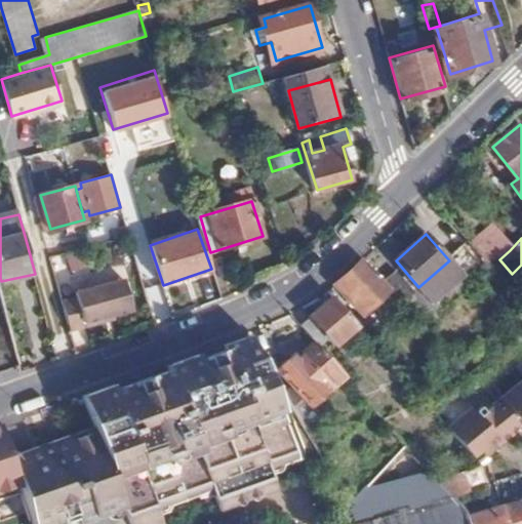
[(499,239),(480,256),(479,257),(488,269),(490,269),(499,259),(510,250),(499,239)]
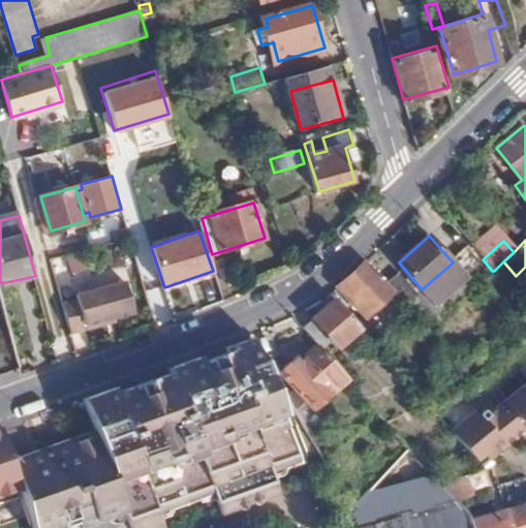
[(366,259),(338,286),(365,316),(394,292),(385,283),(366,259)]
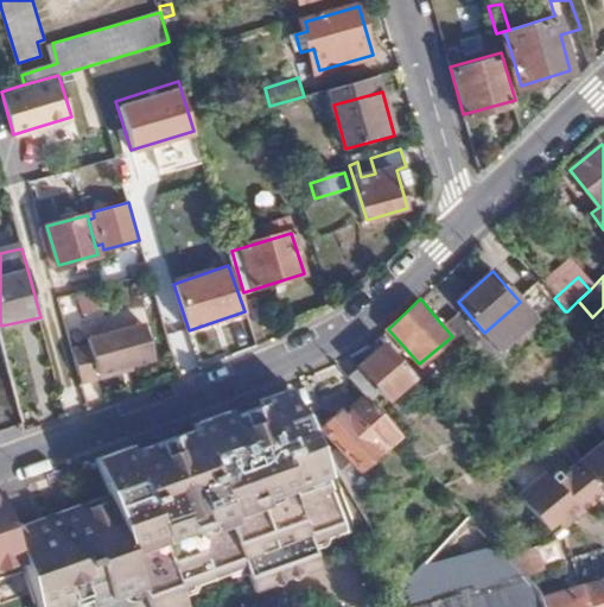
[(578,301),(567,311),(589,339),(602,327),(592,317),(578,301)]
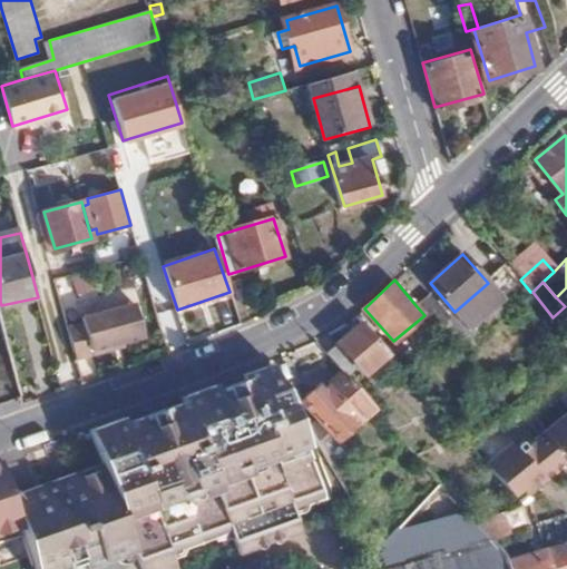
[(416,305),(424,315),(436,330),(449,319),(429,295),(416,305)]
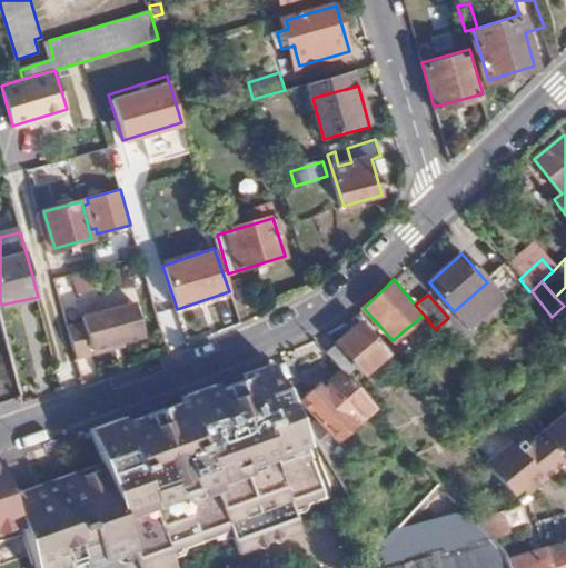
[(68,325),(77,358),(92,354),(91,350),(123,340),(145,334),(135,301),(82,317),(83,320),(68,325)]
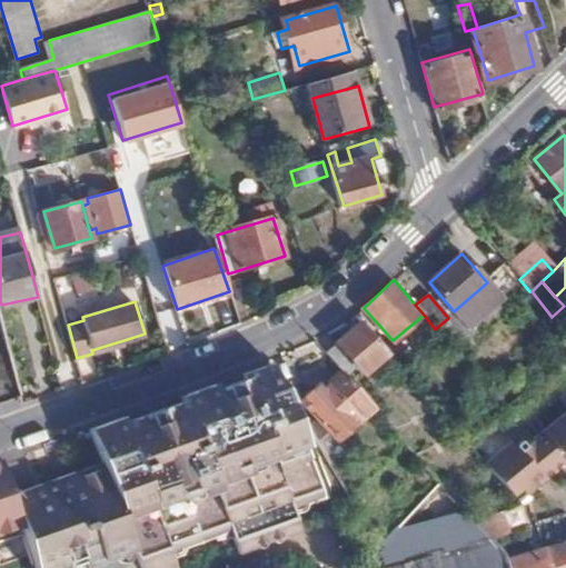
[(328,332),(316,340),(328,351),(345,370),(346,371),(355,364),(363,371),(387,351),(361,321),(335,342),(328,332)]
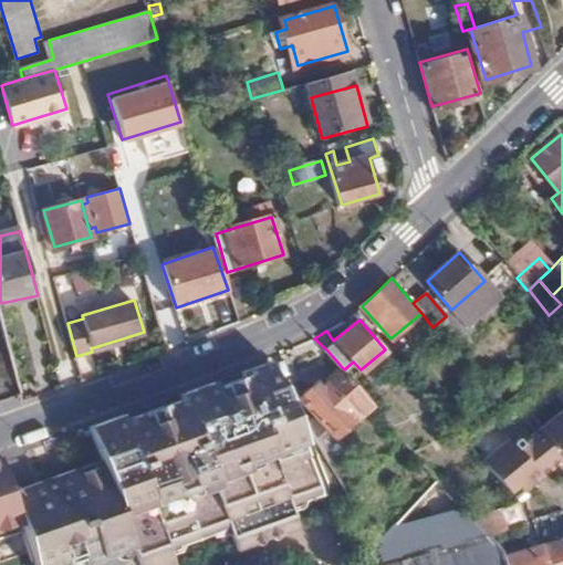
[(91,348),(92,352),(124,343),(123,338),(91,348)]
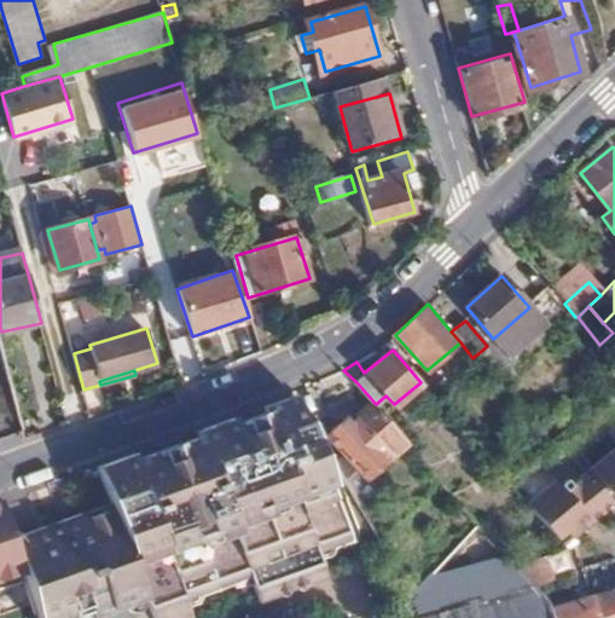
[(23,533),(13,536),(27,581),(28,584),(38,617),(191,617),(189,610),(181,588),(193,584),(198,589),(237,577),(241,569),(250,566),(257,589),(262,604),(330,582),(325,567),(318,544),(329,541),(337,546),(355,538),(338,490),(319,431),(299,396),(277,404),(280,416),(284,428),(251,439),(247,427),(243,416),(209,427),(210,433),(156,451),(155,445),(120,457),(132,494),(23,533)]
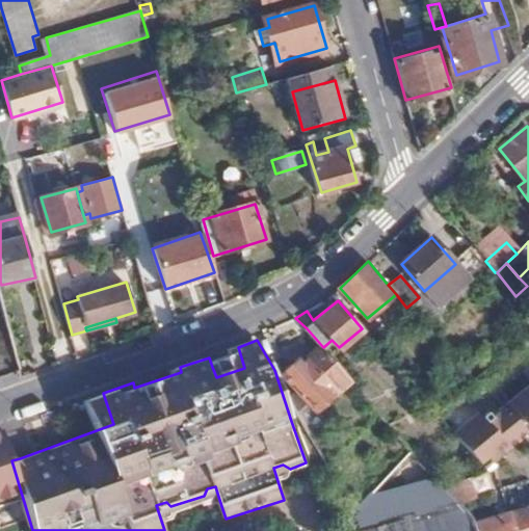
[(323,347),(322,346),(301,364),(297,360),(282,373),(315,409),(351,378),(323,347)]
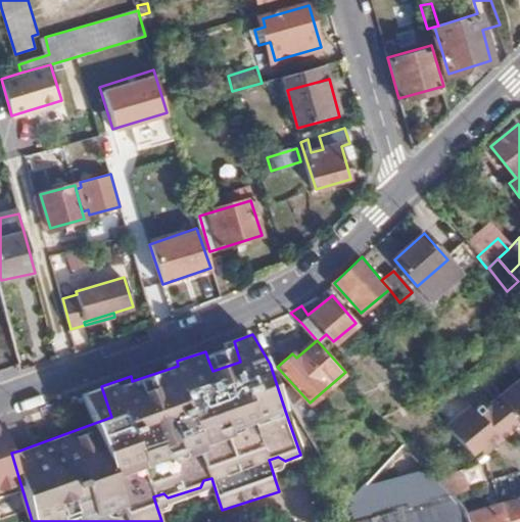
[(237,351),(208,361),(213,371),(240,362),(237,351)]
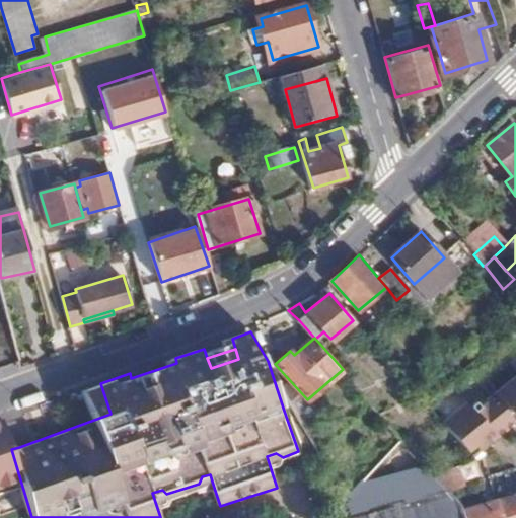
[(515,377),(475,410),(469,401),(442,423),(473,458),(482,455),(477,451),(515,422),(515,377)]
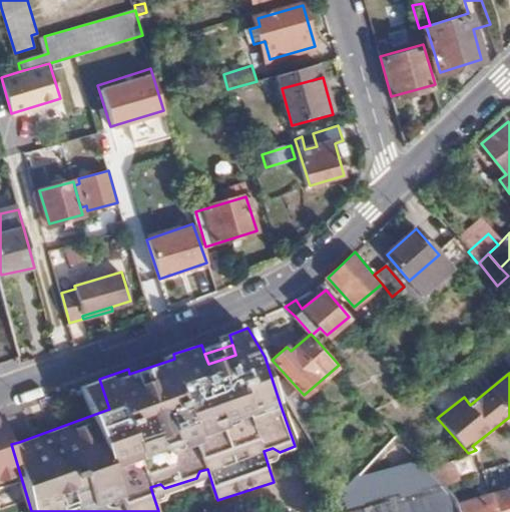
[(0,413),(0,488),(3,488),(9,486),(22,481),(11,444),(6,428),(1,414),(0,413)]
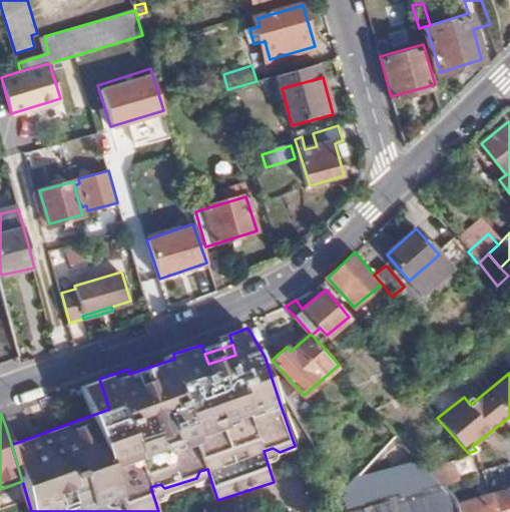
[(299,461),(295,446),(280,452),(273,448),(264,451),(270,470),(299,461)]
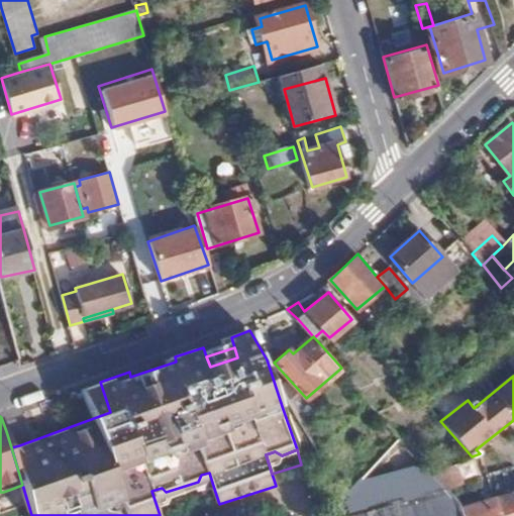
[(482,452),(472,456),(471,456),(475,467),(486,465),(482,452)]
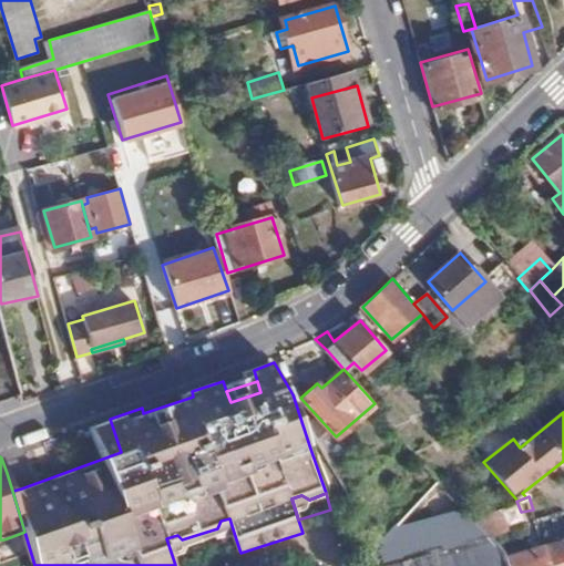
[(485,502),(465,510),(473,518),(491,512),(485,502)]
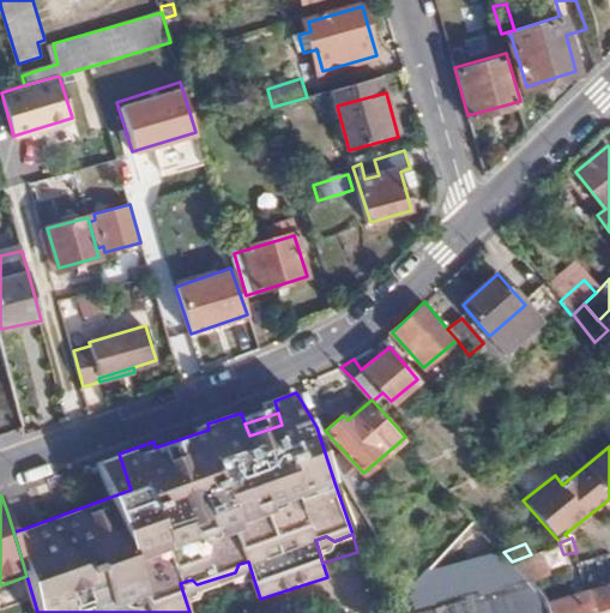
[(428,570),(410,589),(418,610),(409,612),(545,612),(543,604),(545,602),(541,594),(531,582),(530,582),(529,582),(511,563),(512,562),(503,552),(501,550),(428,570)]
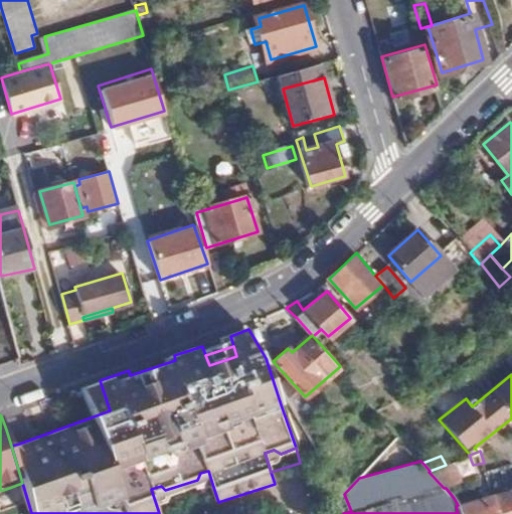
[(444,488),(445,488),(463,481),(455,461),(446,465),(430,471),(429,472),(444,488)]
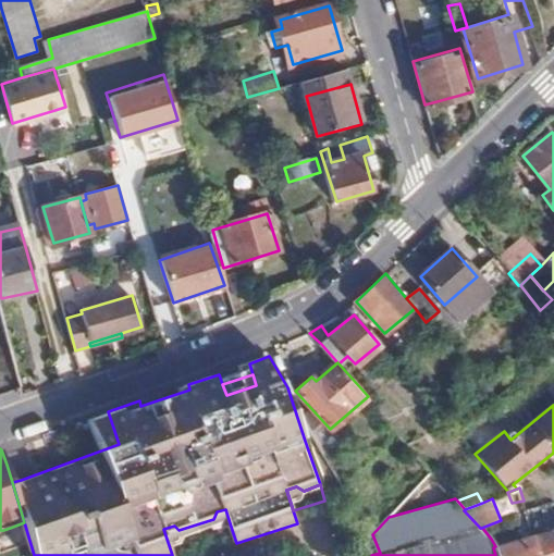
[(163,529),(170,548),(232,530),(225,509),(217,511),(213,519),(179,530),(174,526),(163,529)]
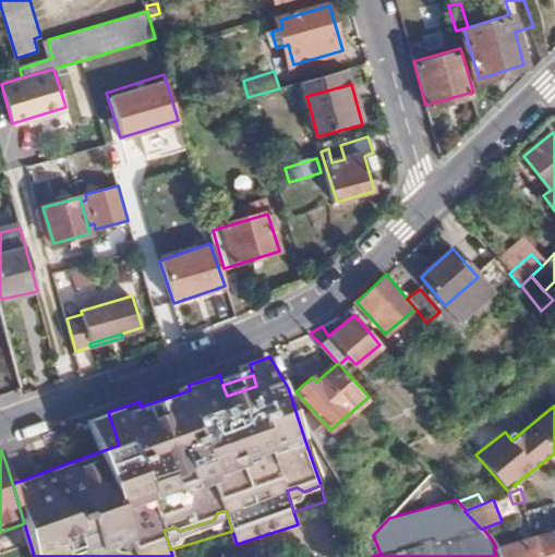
[(554,529),(535,536),(542,556),(554,556),(554,529)]
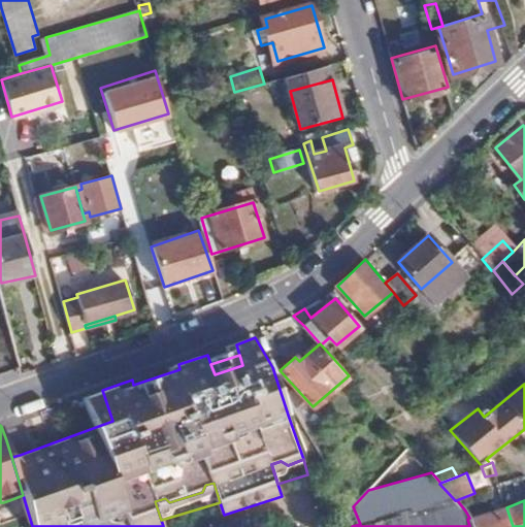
[(469,526),(513,526),(506,507),(506,506),(469,518),(467,519),(469,526)]
